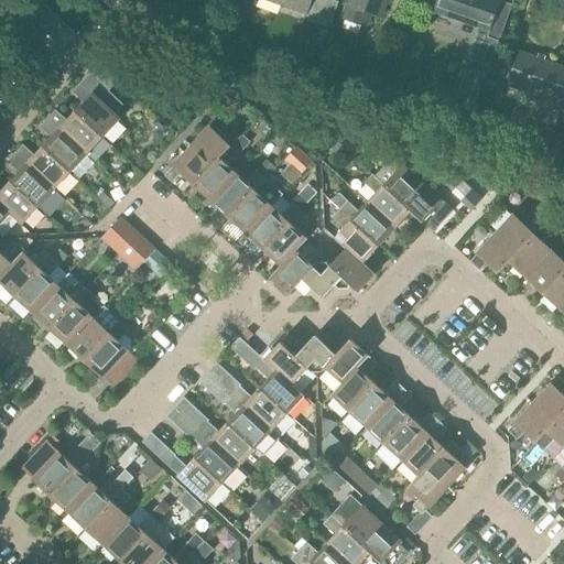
[(39,0),(34,0),(19,18),(29,26),(46,7),(39,0)]
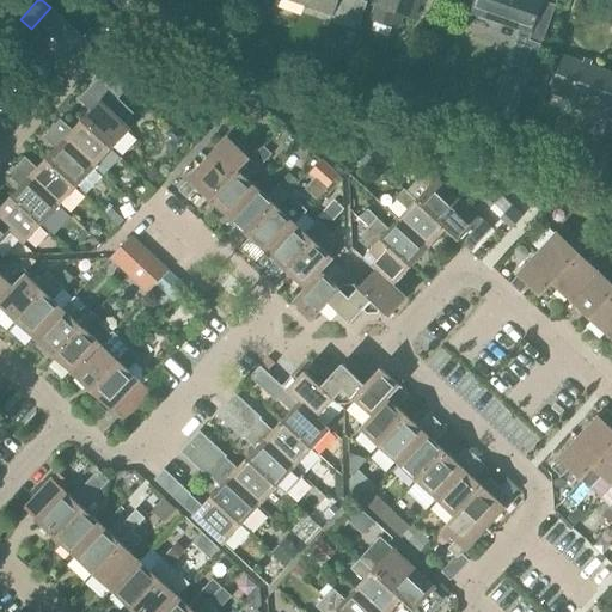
[(292,0),(335,16),(326,41),(341,46),(347,28),(347,26),(355,0),(292,0)]
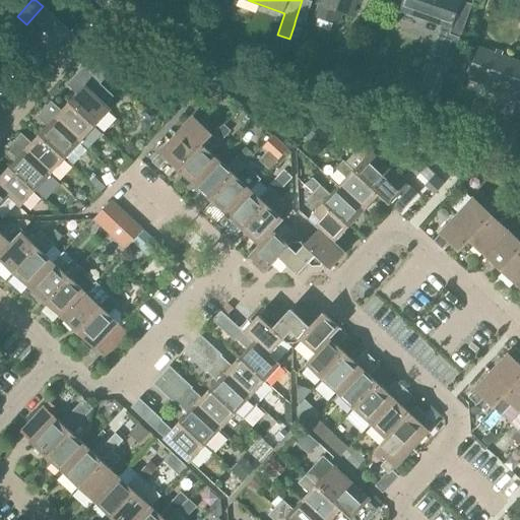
[(303,0),(302,0),(295,22),(295,23),(289,39),(287,44),(306,46),(309,22),(307,21),(314,4),(303,0)]
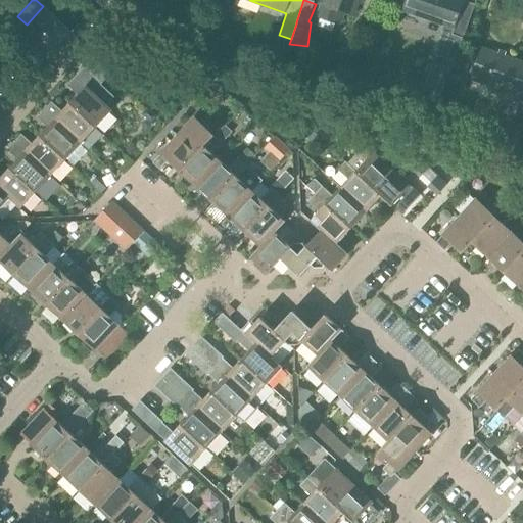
[(327,0),(326,4),(321,3),(317,17),(342,26),(346,13),(354,16),(360,0),(327,0)]
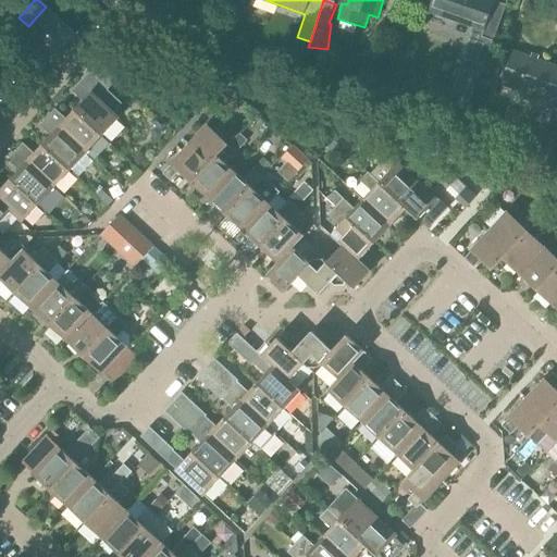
[(434,0),(431,12),(474,27),(463,60),(485,67),(494,41),(507,5),(495,1),(495,0),(434,0)]
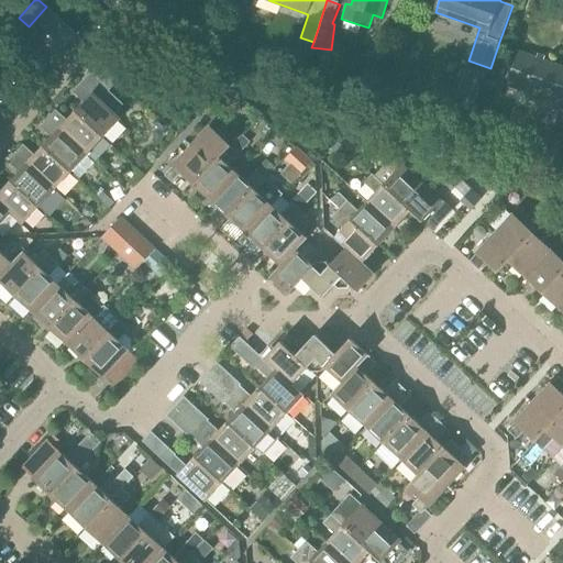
[(39,35),(56,15),(46,7),(29,26),(39,35)]
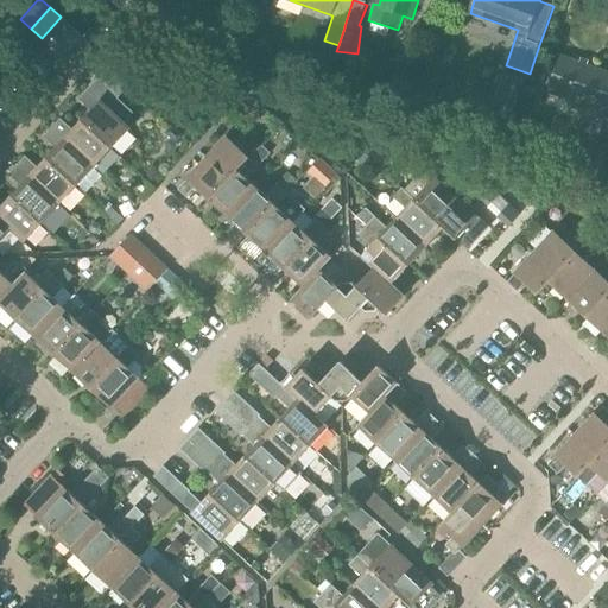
[(52,48),(71,26),(61,17),(42,38),(52,48)]
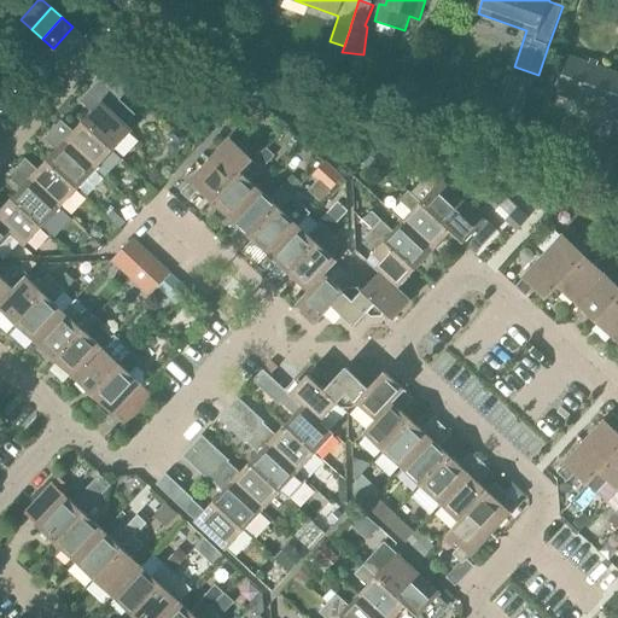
[(83,36),(73,27),(53,48),(64,58),(83,36)]
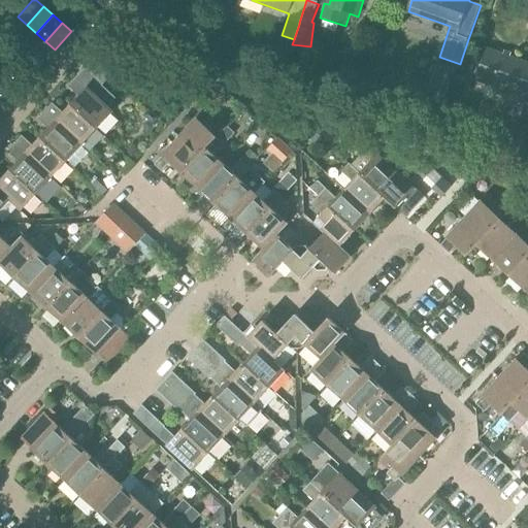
[(492,94),(524,104),(521,117),(527,119),(527,63),(489,50),(479,80),(495,86),(492,94)]
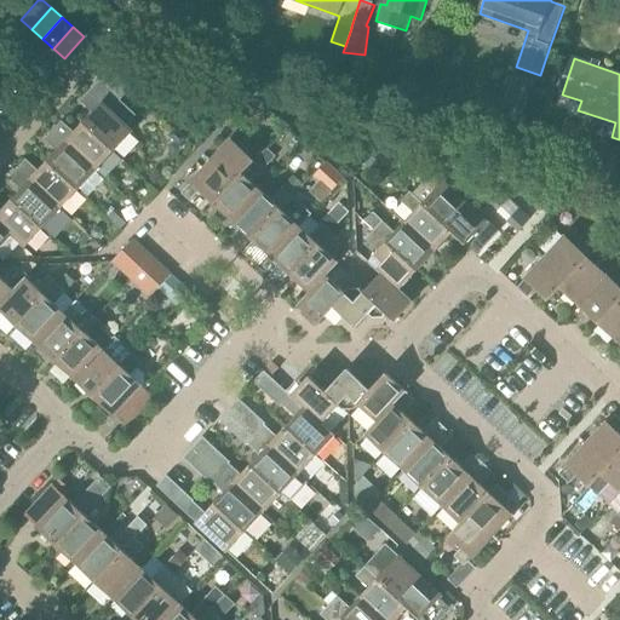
[(80,101),(93,114),(85,122),(116,151),(135,131),(128,125),(137,115),(121,101),(124,98),(102,78),(80,101)]
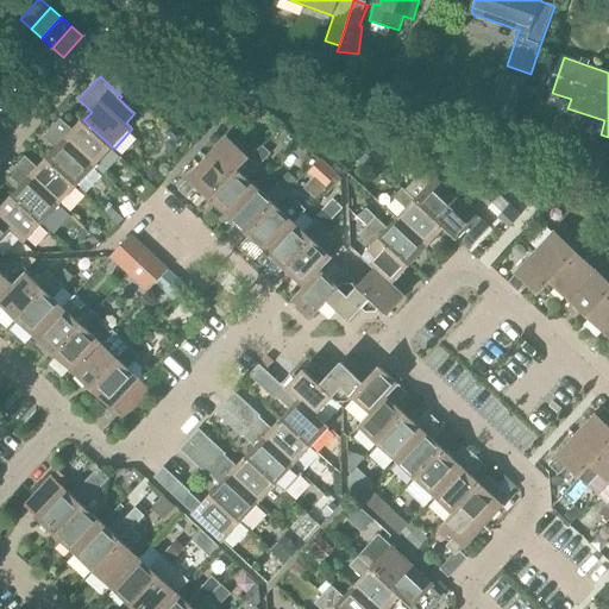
[(74,131),(62,119),(54,127),(96,167),(114,149),(83,120),(74,131)]
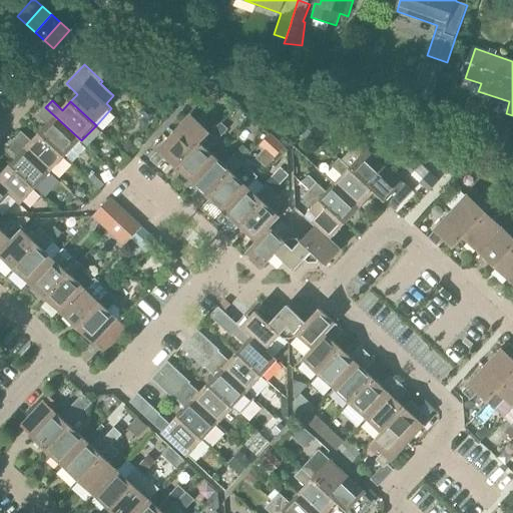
[(37,116),(48,126),(41,132),(67,156),(81,140),(45,107),(37,116)]
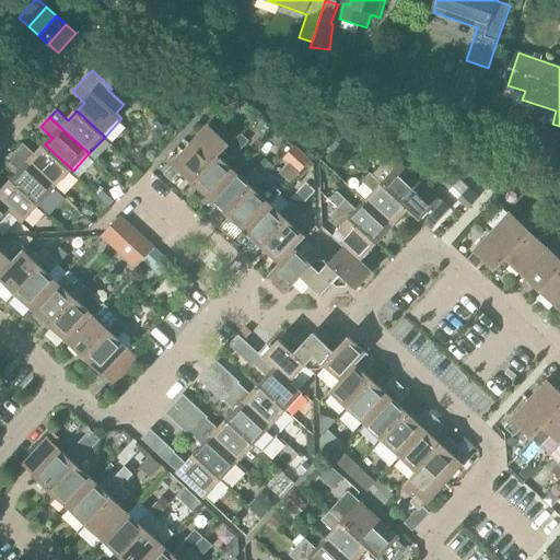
[(226,125),(219,117),(191,147),(212,165),(231,146),(218,135),(226,125)]
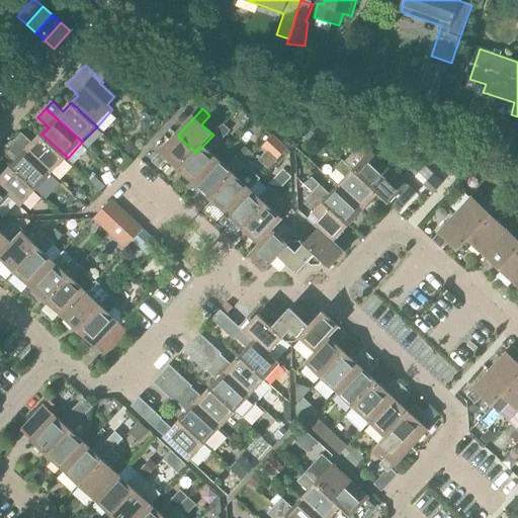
[(33,144),(22,134),(16,141),(53,174),(68,158),(41,134),(33,144)]
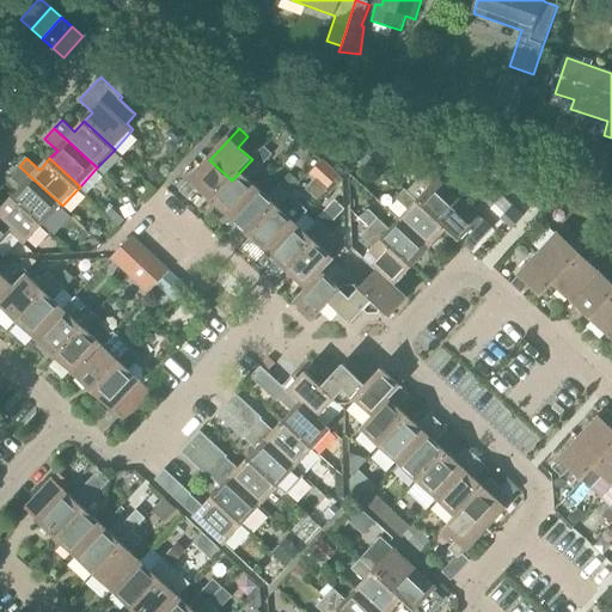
[(252,159),(232,181),(213,202),(232,220),(259,189),(250,181),(262,169),(252,159)]
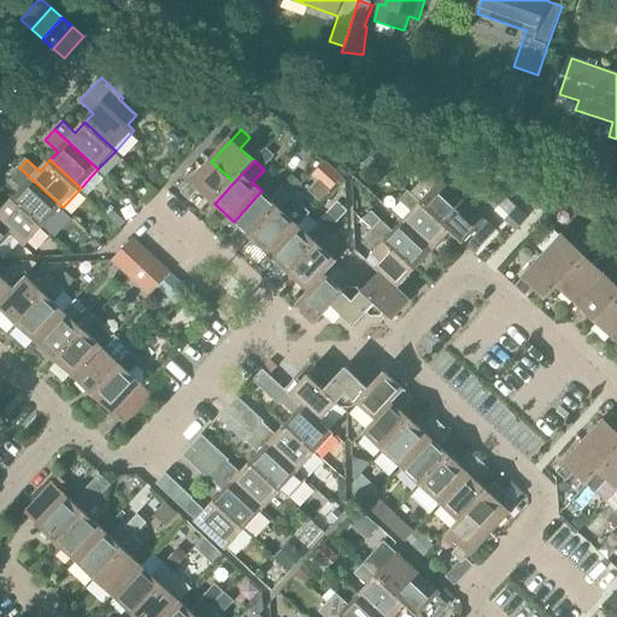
[(182,193),(191,200),(200,191),(215,204),(234,182),(211,162),(182,193)]
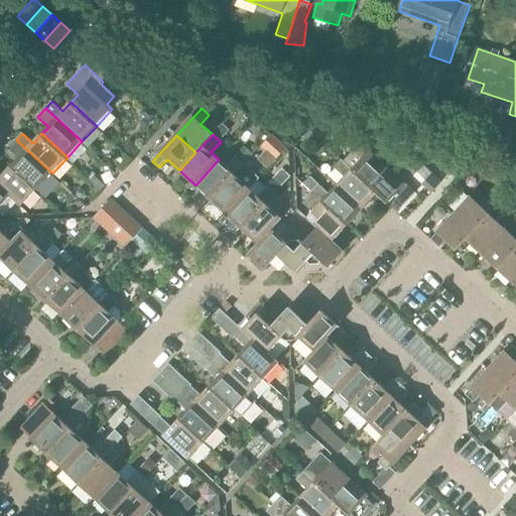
[(388,167),(370,150),(376,144),(367,136),(344,161),(352,169),(370,186),(388,167)]
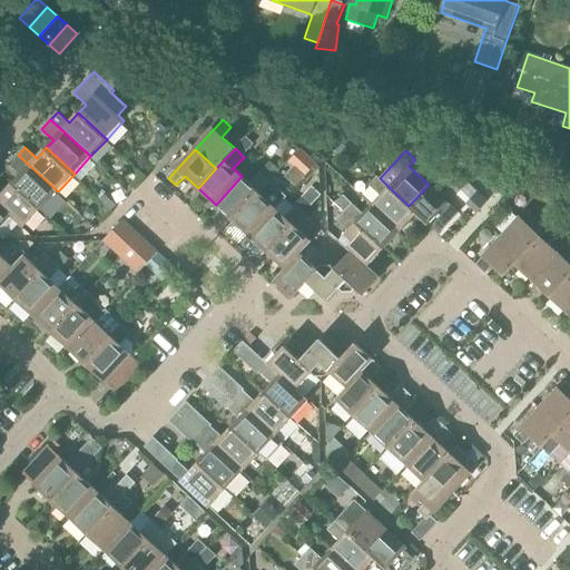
[(9,164),(21,175),(12,184),(41,210),(58,192),(18,155),(9,164)]
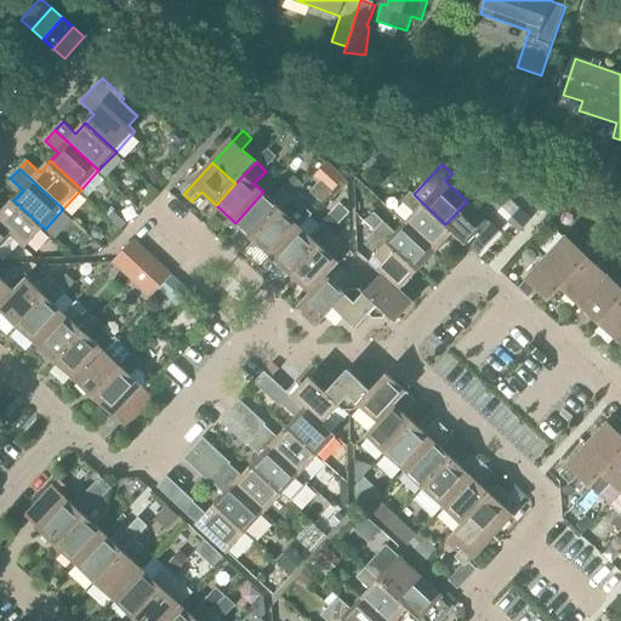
[(273,201),(263,192),(235,223),(255,240),(295,197),(285,188),(273,201)]
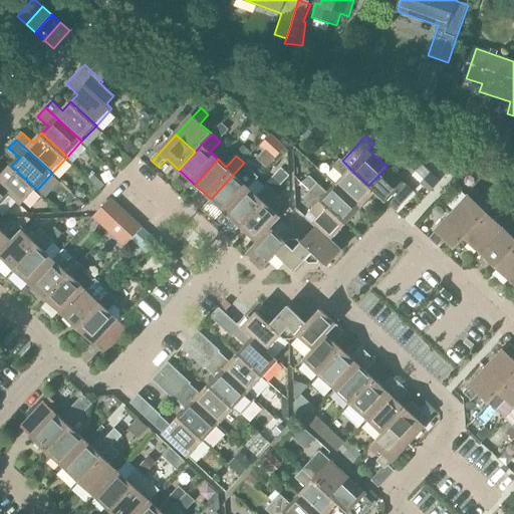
[(333,167),(343,177),(336,185),(361,208),(375,193),(368,186),(350,169),(342,161),(340,159),(333,167)]
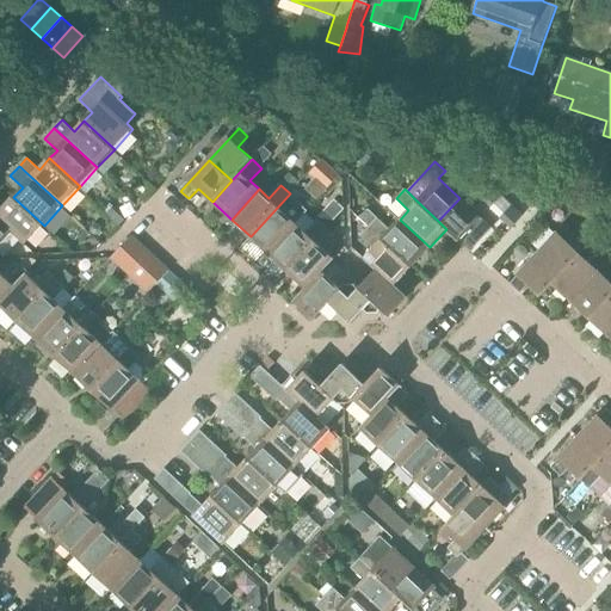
[(536,190),(528,199),(537,208),(545,198),(536,190)]
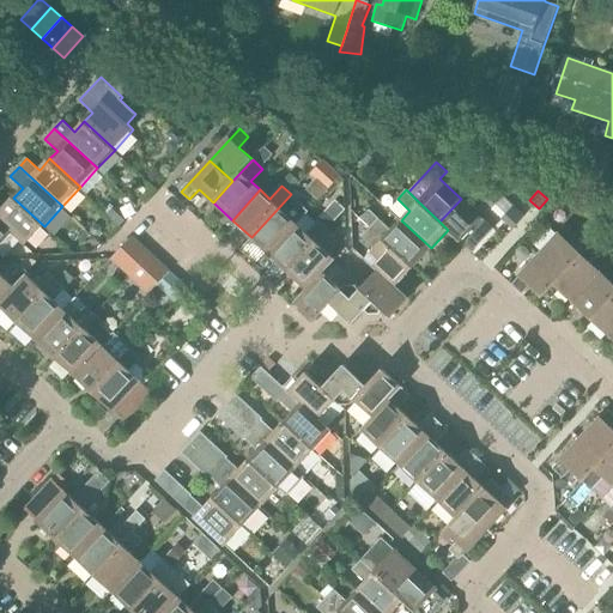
[(301,204),(291,194),(252,237),(271,255),(298,225),(297,224),(309,212),(301,204)]
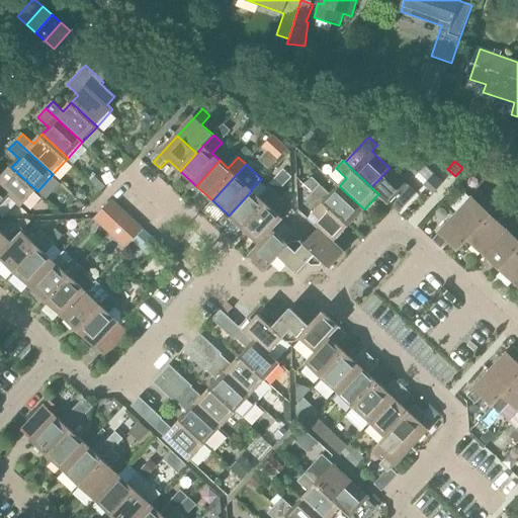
[(0,184),(13,196),(12,197),(22,206),(37,191),(11,167),(4,176),(0,172),(0,184)]
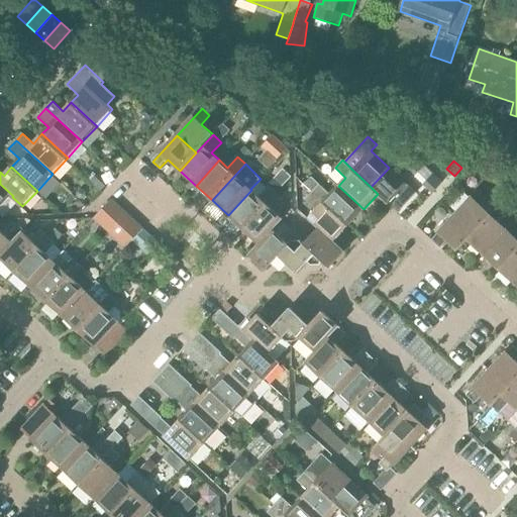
[(389,168),(371,187),(378,194),(389,203),(390,202),(399,210),(415,192),(389,168)]
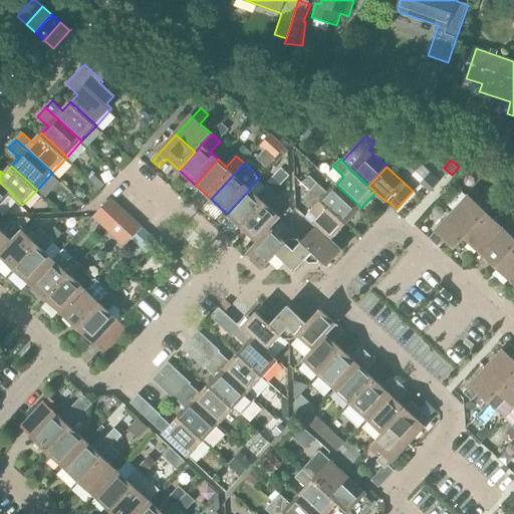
[(242,228),(275,192),(283,184),(275,177),(258,196),(254,192),(250,189),(227,214),(242,228)]
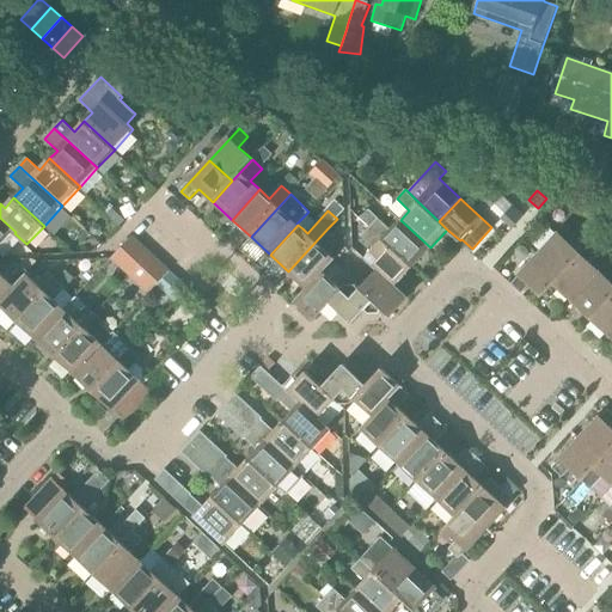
[(0,218),(0,249),(14,233),(16,232),(0,218)]
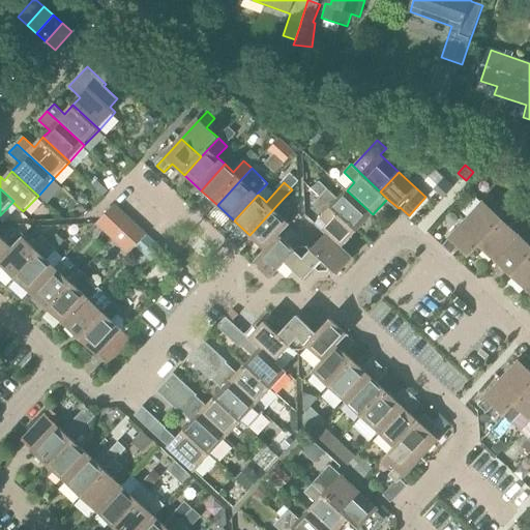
[(340,199),(328,188),(321,197),(357,231),(373,214),(347,190),(340,199)]
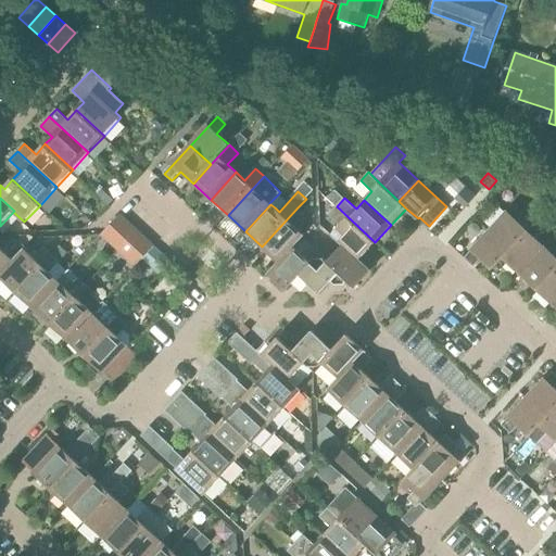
[(523,214),(514,204),(489,231),(510,251),(528,231),(517,220),(523,214)]
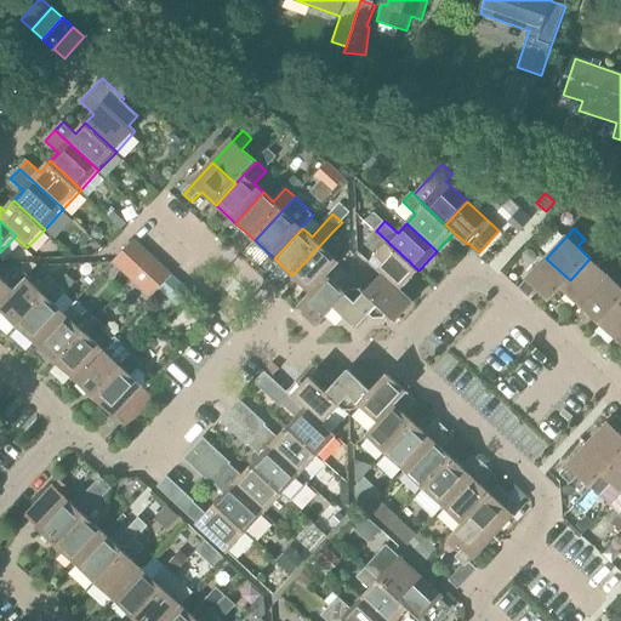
[(370,262),(382,274),(383,273),(400,290),(402,290),(419,271),(376,231),(368,240),(380,251),(370,262)]
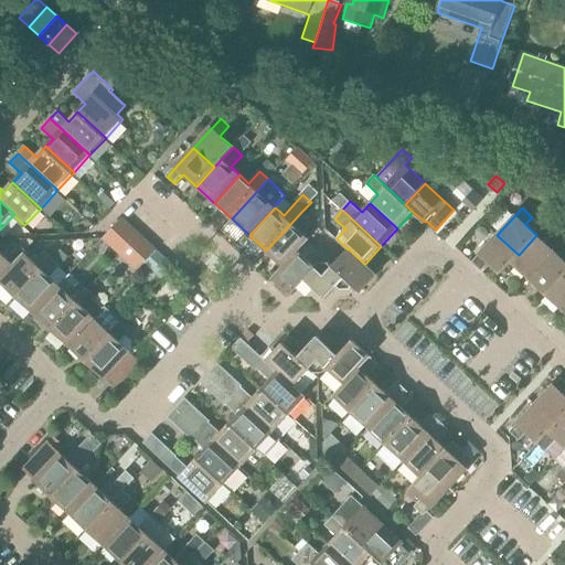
[(311,220),(302,211),(266,251),(283,266),(298,251),(309,238),(300,231),(311,220)]
